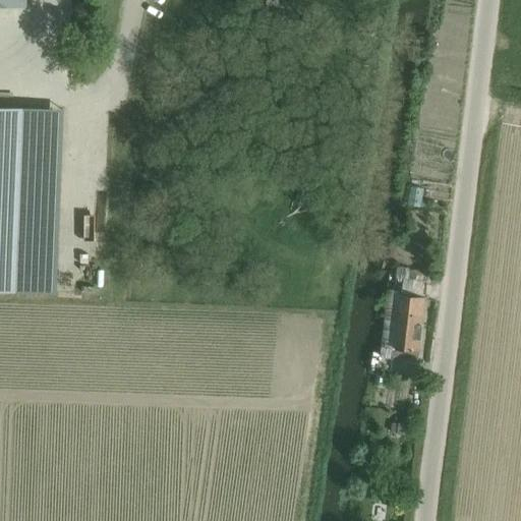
[(0,290),(55,292),(62,110),(0,107),(0,290)]
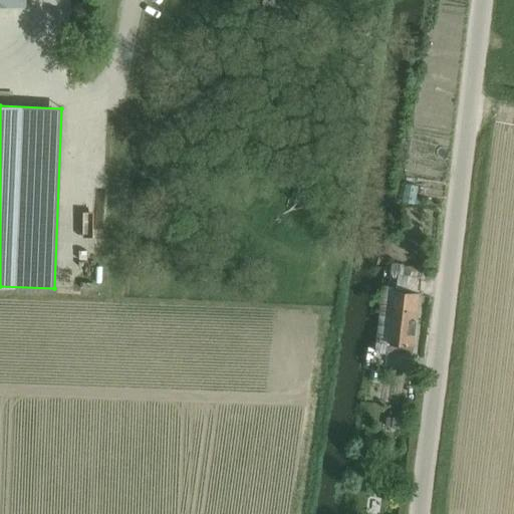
[(397,275),(396,288),(398,288),(420,291),(421,278),(397,275)]
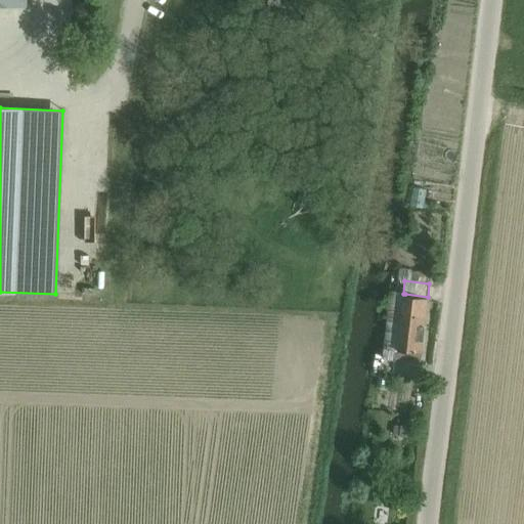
[(383,347),(382,357),(383,357),(398,358),(422,361),(428,300),(428,297),(405,294),(395,293),(394,293),(394,295),(389,295),(383,347)]
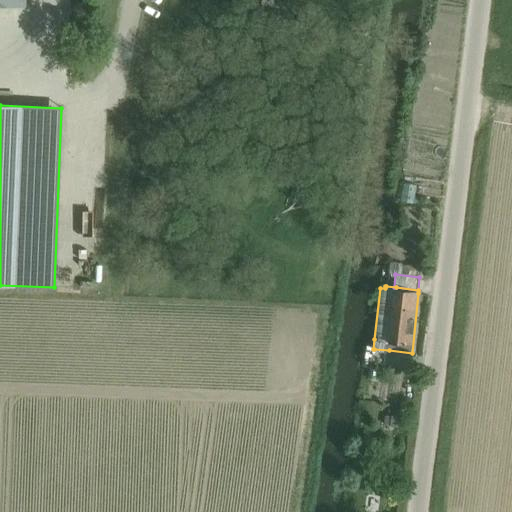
[(370,369),(368,379),(376,380),(377,370),(370,369)]
